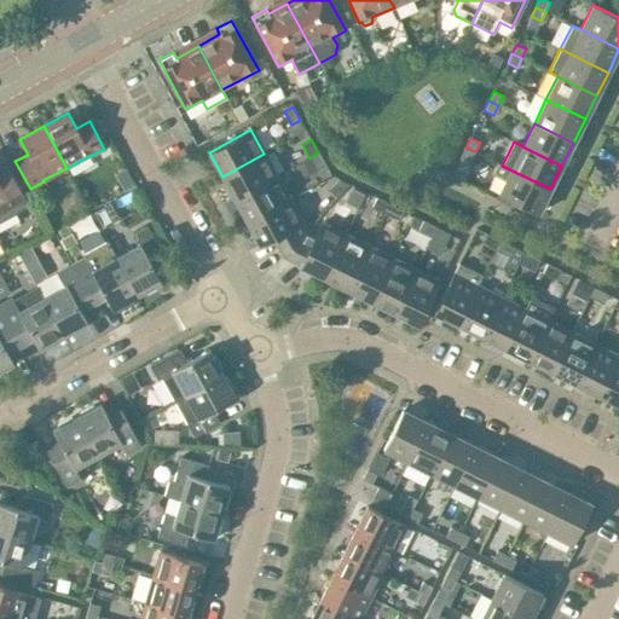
[(461,156),(470,161),(475,151),(466,148),(461,156)]
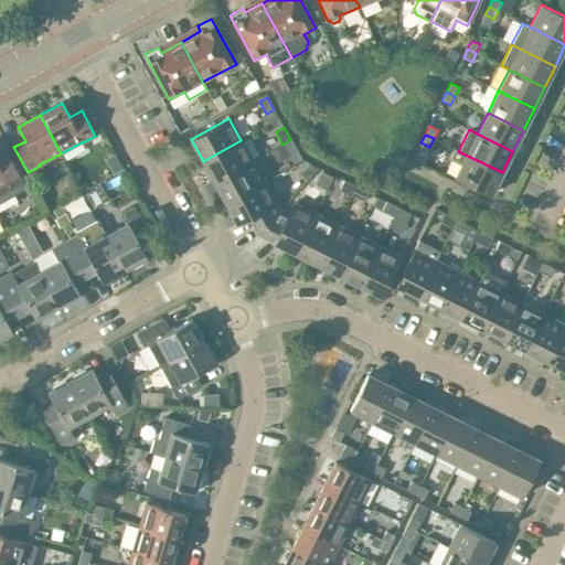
[(283,145),(289,156),(297,151),(290,139),(283,145)]
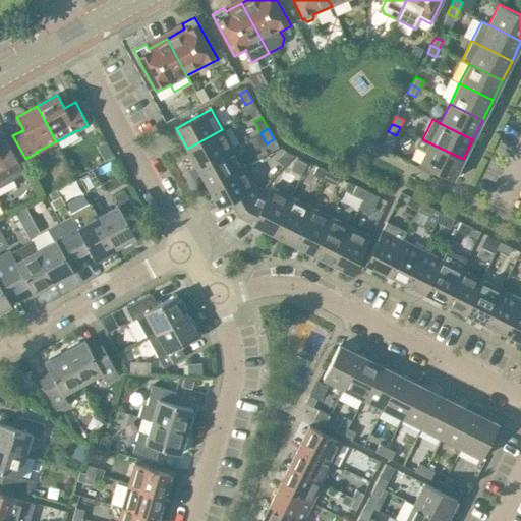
[(187,149),(197,168),(233,149),(222,129),(187,149)]
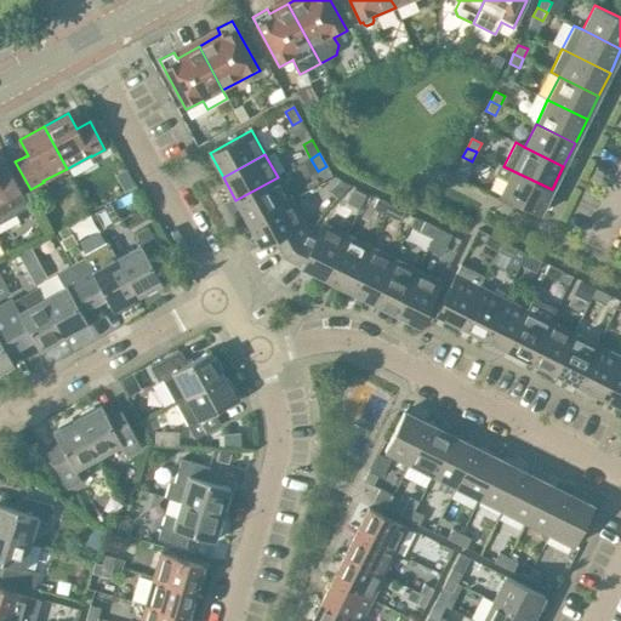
[(500,195),(539,215),(552,189),(503,166),(499,164),(494,175),(506,182),(500,195)]
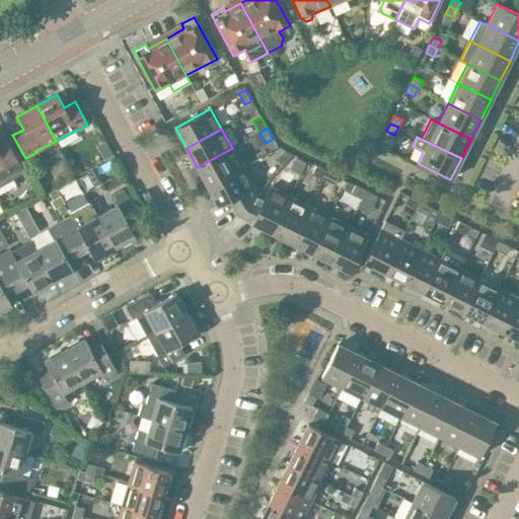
[(0,186),(24,172),(6,139),(0,142),(0,186)]
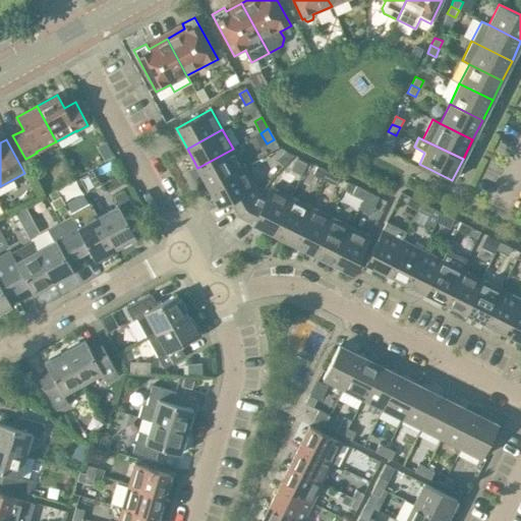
[(197,168),(208,187),(243,168),(233,149),(197,168)]
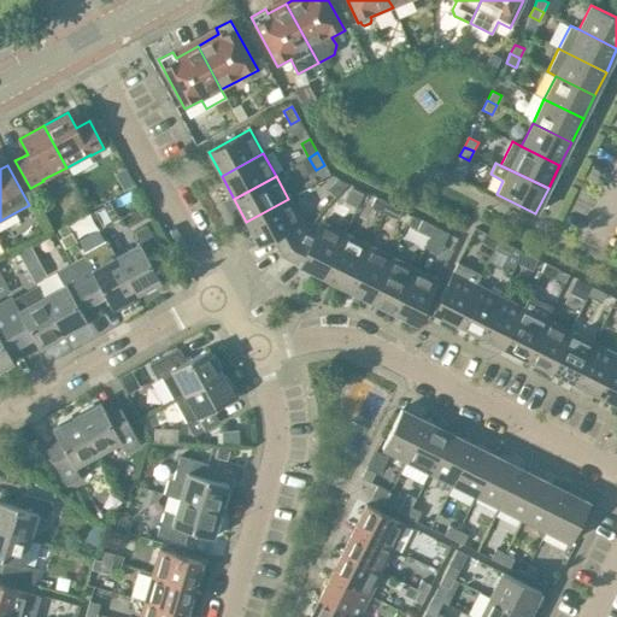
[(370,206),(383,212),(388,204),(375,197),(370,206)]
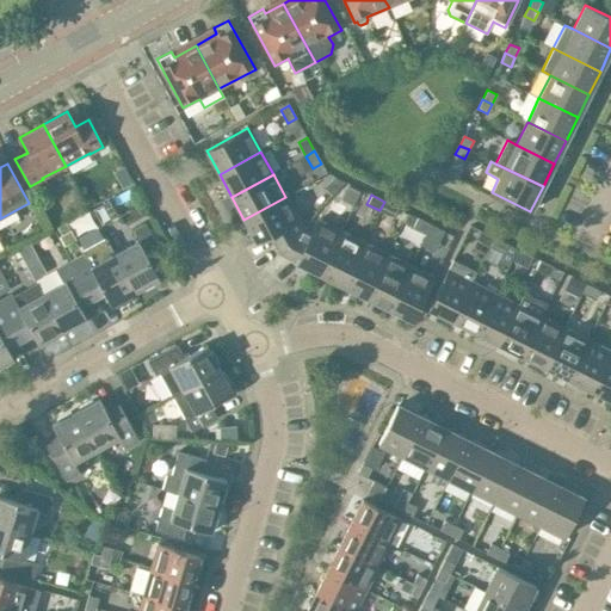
[(271,234),(281,252),(302,228),(297,220),(285,197),(244,220),(257,242),(271,234)]
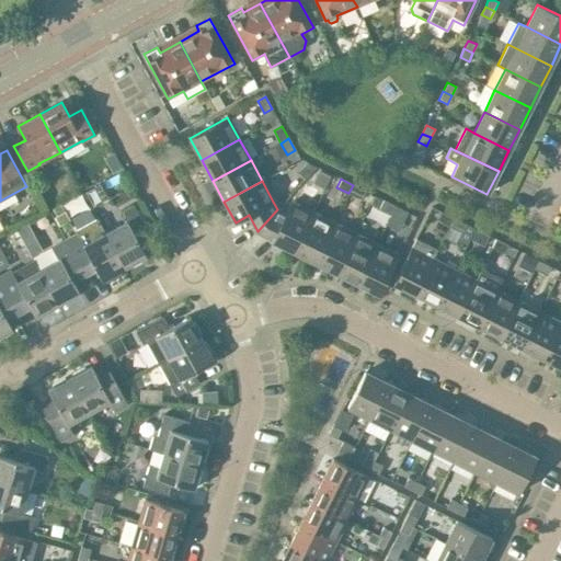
[(348,193),(362,199),(365,191),(353,185),(348,193)]
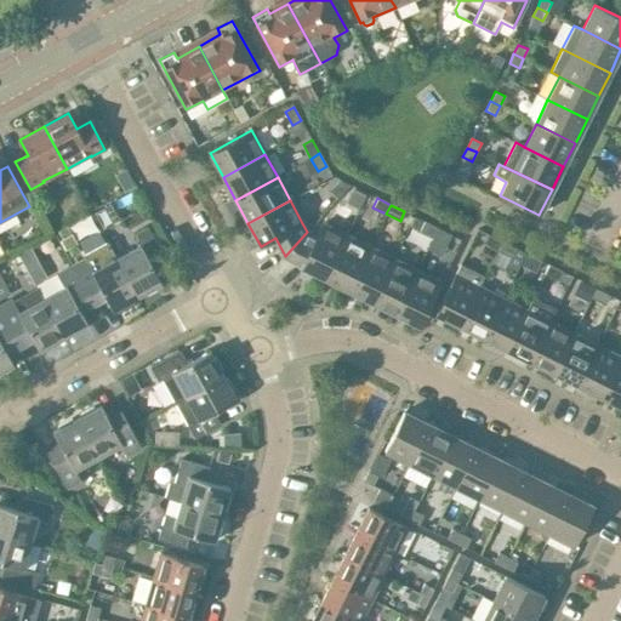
[(420,231),(433,238),(438,228),(425,221),(420,231)]
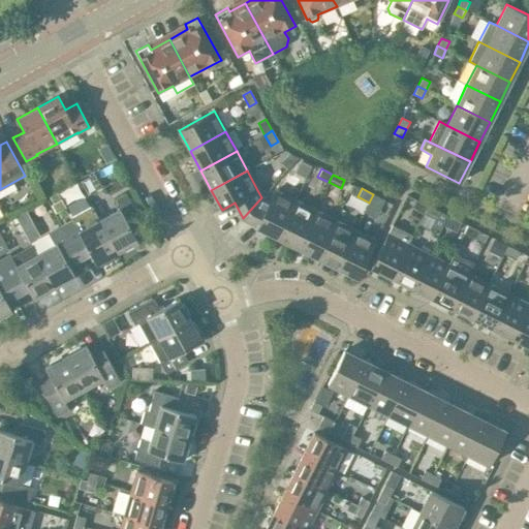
[(256,227),(277,238),(294,200),(274,190),(269,201),(261,197),(243,218),(257,225),(256,227)]
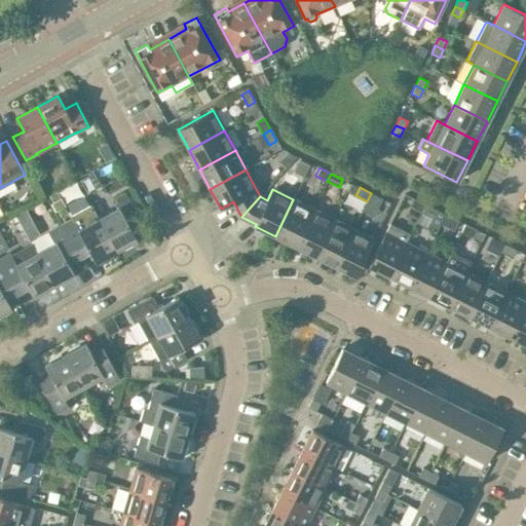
[(118,208),(99,219),(116,251),(119,250),(120,251),(133,245),(132,242),(137,240),(126,221),(137,215),(125,193),(113,199),(118,208)]
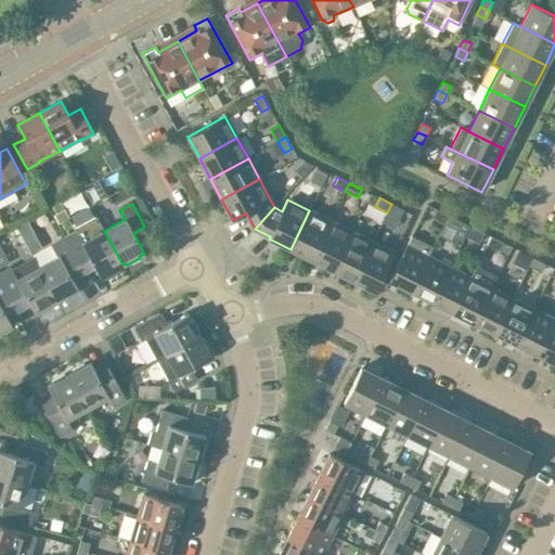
[(387,213),(399,218),(403,209),(391,204),(387,213)]
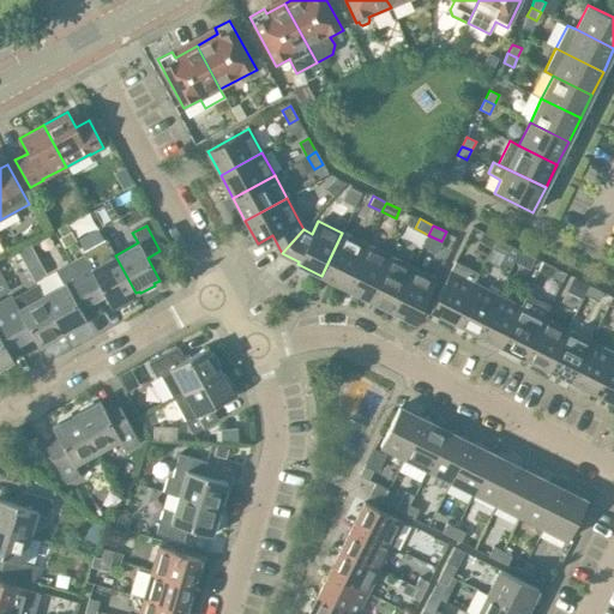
[(477,241),(492,247),(495,239),(482,232),(477,241)]
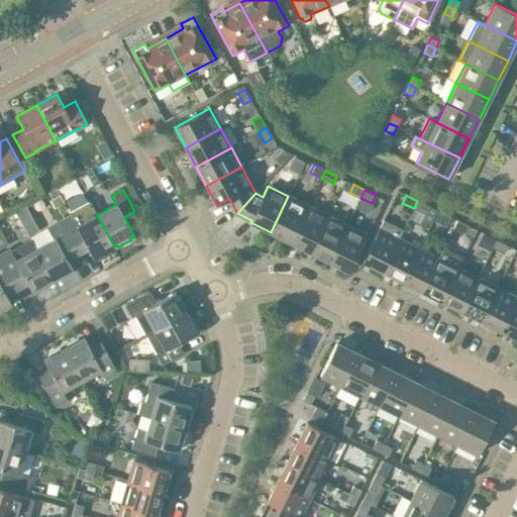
[(271,232),(290,241),(307,206),(288,196),(271,232)]
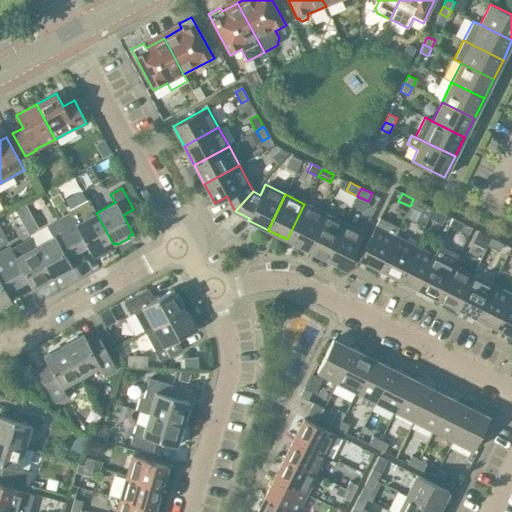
[(72,215),(61,221),(77,250),(87,244),(93,255),(98,253),(100,254),(111,248),(110,246),(113,244),(96,213),(88,199),(77,206),(69,210),(72,215)]
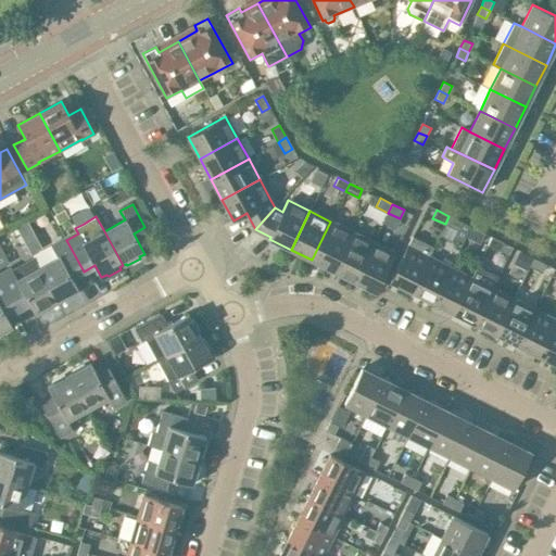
[(445,224),(457,230),(460,222),(449,216),(445,224)]
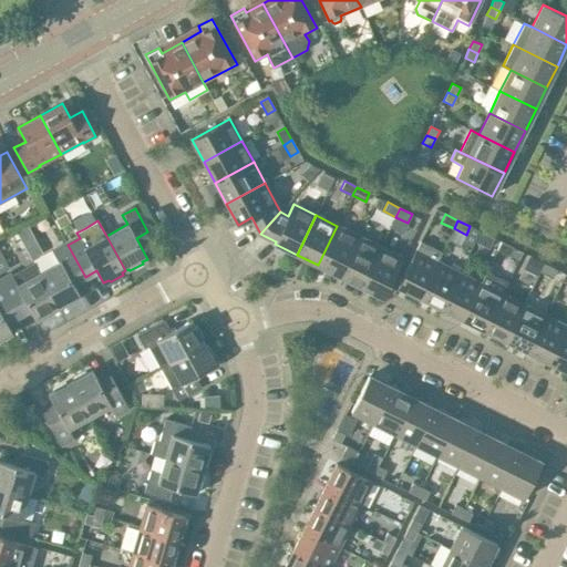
[(318,265),(339,276),(359,237),(337,226),(318,265)]
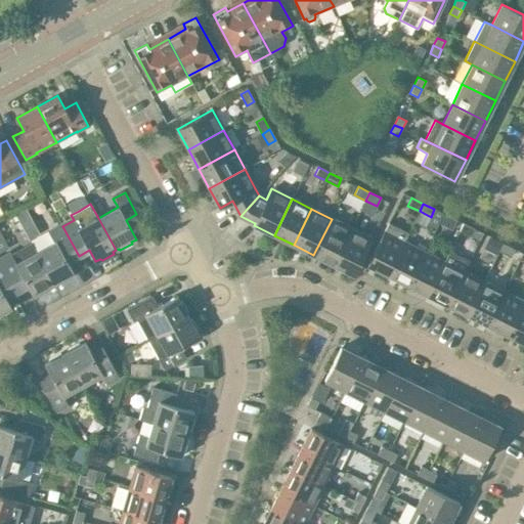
[(313,255),(334,264),(351,228),(332,219),(313,255)]
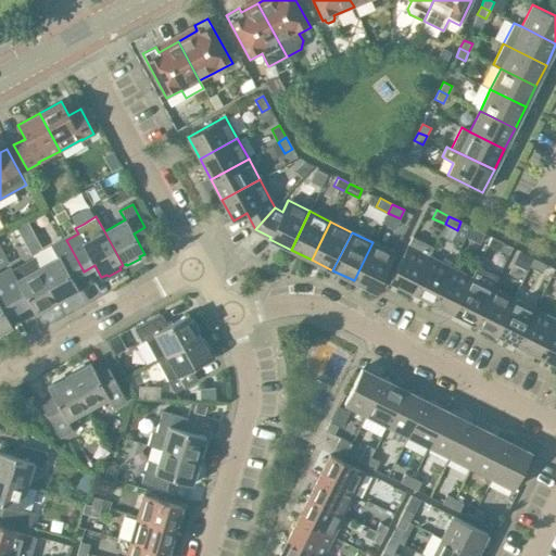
[(487,245),(498,251),(503,243),(491,237),(487,245)]
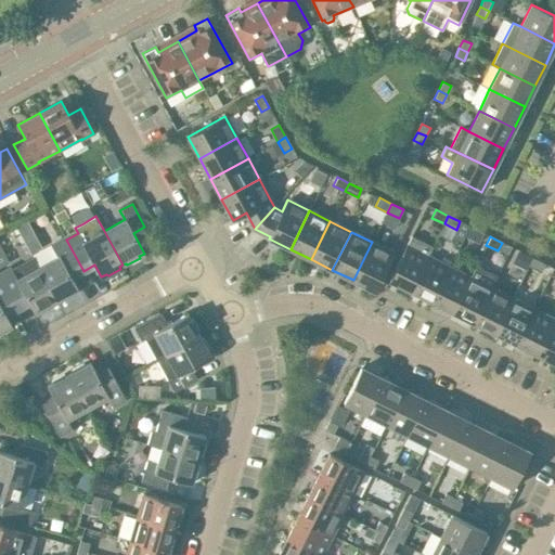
[(59,256),(38,267),(56,301),(60,299),(61,301),(74,295),(73,293),(78,289),(72,278),(84,271),(66,240),(53,247),(59,256)]
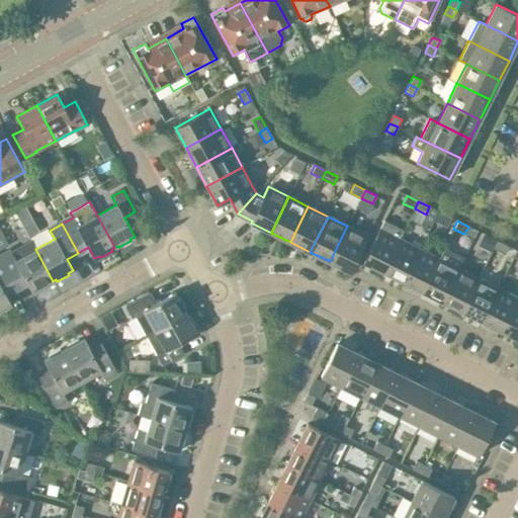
[(330,261),(349,271),(367,236),(347,226),(330,261)]
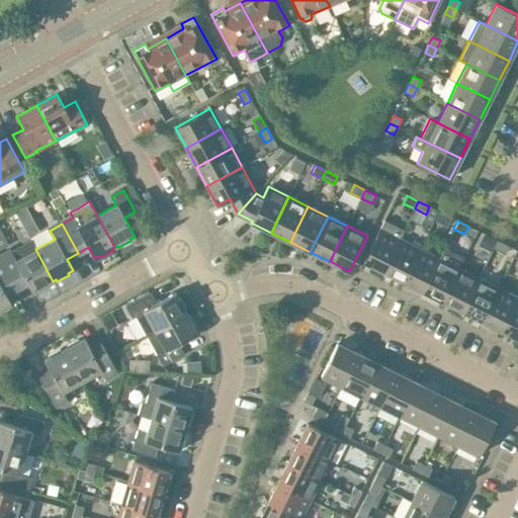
[(363,262),(383,272),(400,240),(379,230),(363,262)]
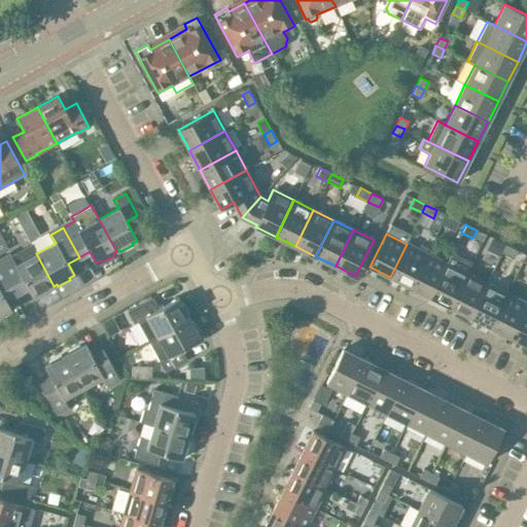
[(407,244),(390,277),(410,286),(426,253),(428,248),(421,245),(418,249),(407,244)]
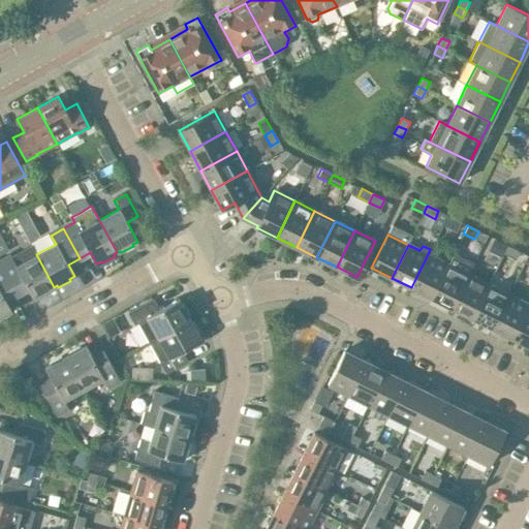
[(11,257),(0,262),(0,263),(18,296),(28,289),(33,299),(38,296),(40,298),(52,291),(51,288),(54,287),(36,254),(31,246),(11,257)]
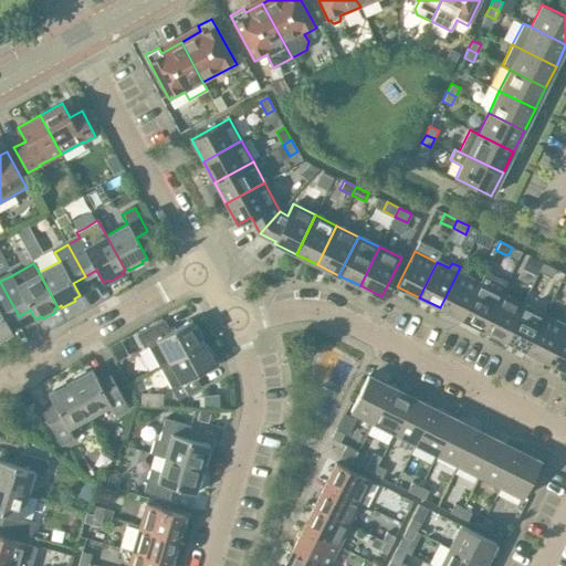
[(540,271),(551,276),(555,269),(543,263),(540,271)]
